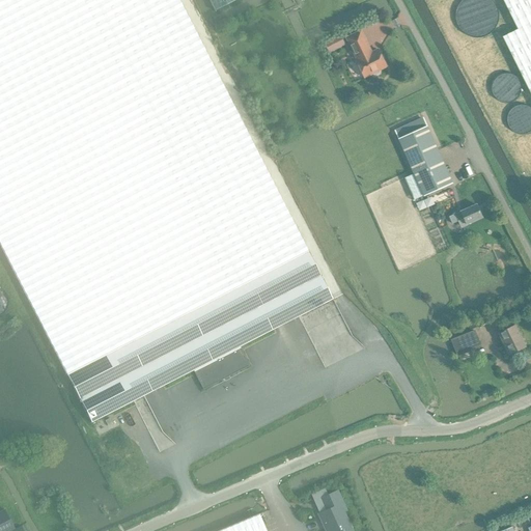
[(178,0),(0,0),(0,245),(91,423),(193,371),(203,390),(249,366),(240,347),(332,300),(178,0)]
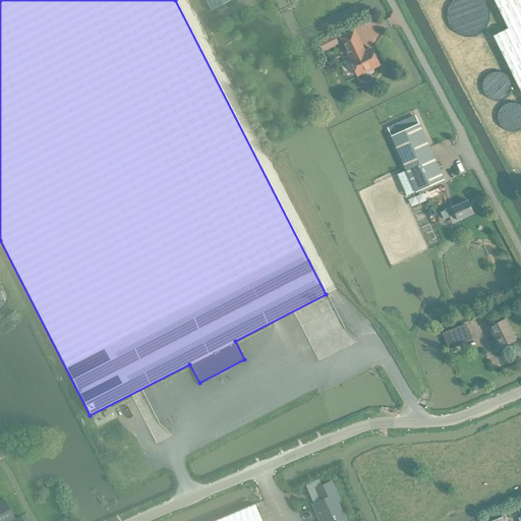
[(204,0),(211,12),(233,0),(204,0)]
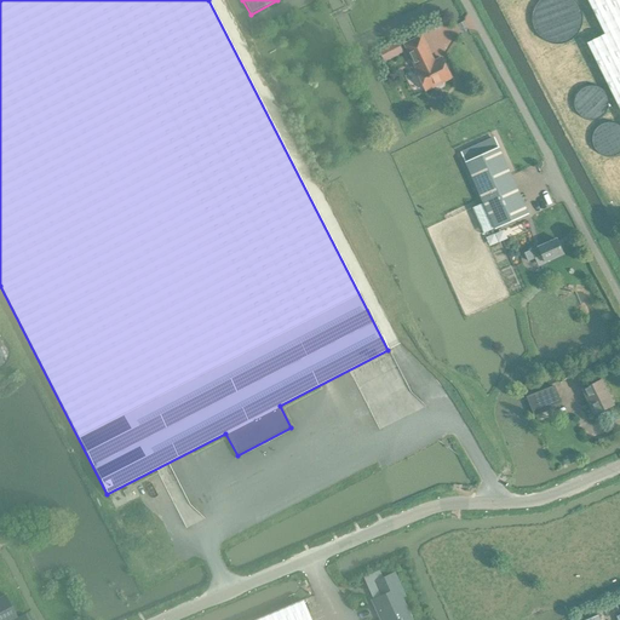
[(619,0),(586,0),(604,35),(619,27),(619,0)]
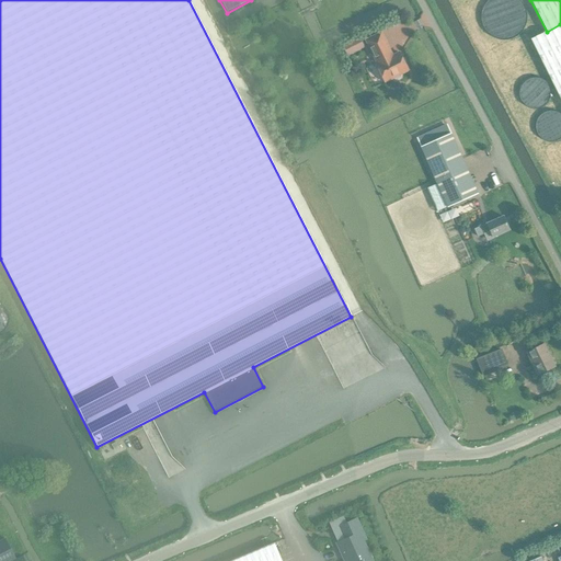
[(560,24),(547,32),(531,39),(560,99),(560,24)]
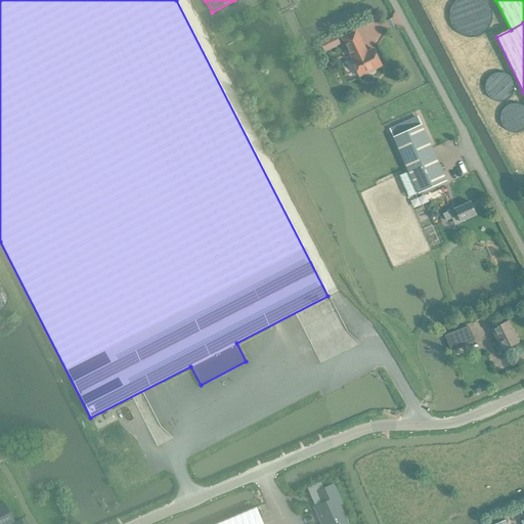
[(373,49),(366,52),(356,31),(342,38),(352,59),(351,59),(360,77),(367,73),(369,75),(374,73),(375,70),(382,66),(373,49)]
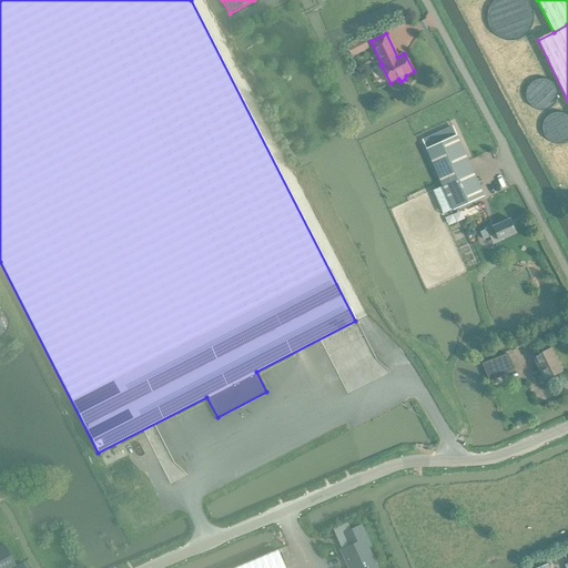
[(366,42),(351,50),(354,56),(368,48),(366,42)]
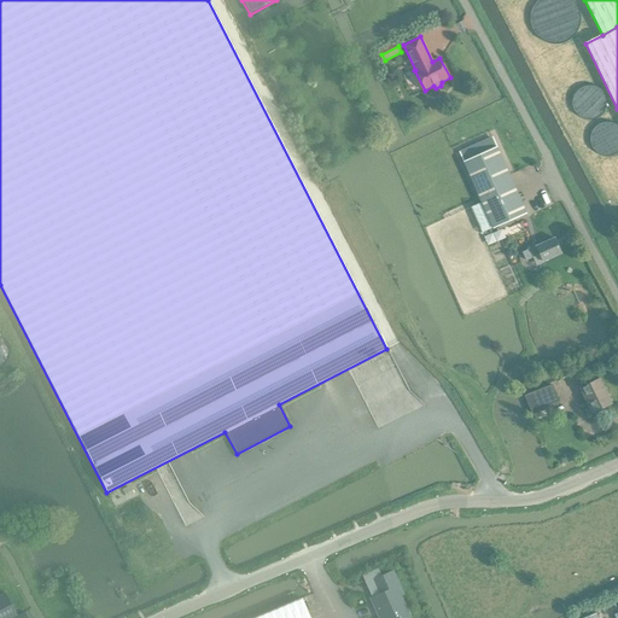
[(494,139),(460,155),(464,162),(482,203),(478,204),(470,208),(482,233),(482,234),(494,228),(501,225),(526,214),(494,139)]
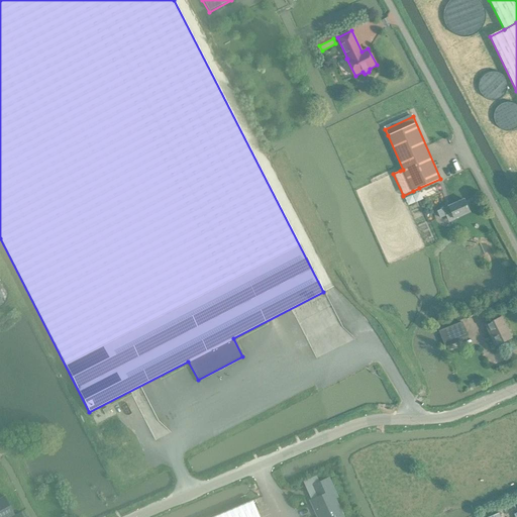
[(442,209),(437,211),(440,218),(445,216),(446,215),(449,222),(454,220),(454,219),(470,212),(463,199),(448,206),(442,209)]
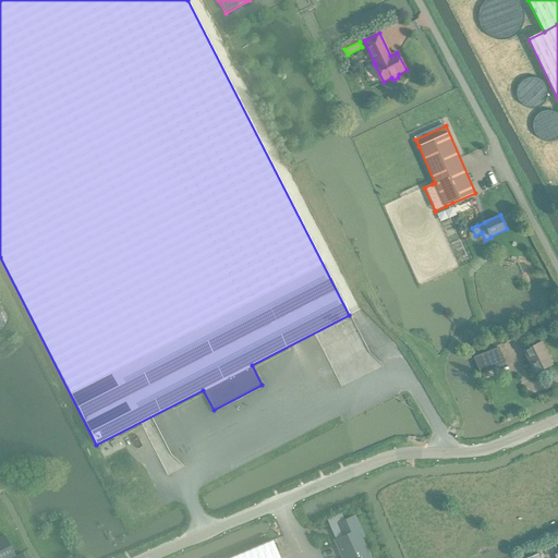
[(542,342),(524,351),(535,374),(553,365),(542,342)]
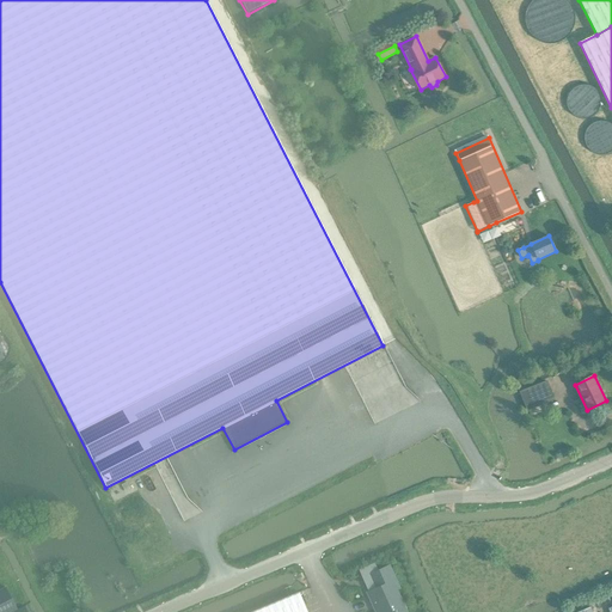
[(527,410),(545,403),(554,399),(546,381),(520,392),(527,410)]
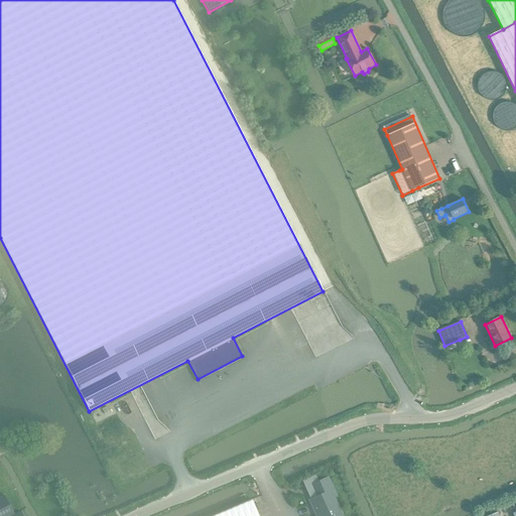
[(341,509),(341,508),(339,508),(334,498),(337,497),(328,478),(316,483),(321,495),(310,500),(316,515),(341,515),(341,513),(342,513),(342,512),(342,511),(342,510),(341,509)]
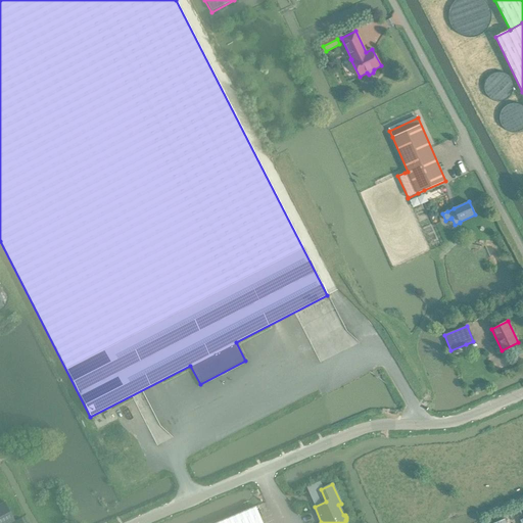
[(22,522),(21,519),(14,522),(5,503),(0,505),(0,522),(22,522)]
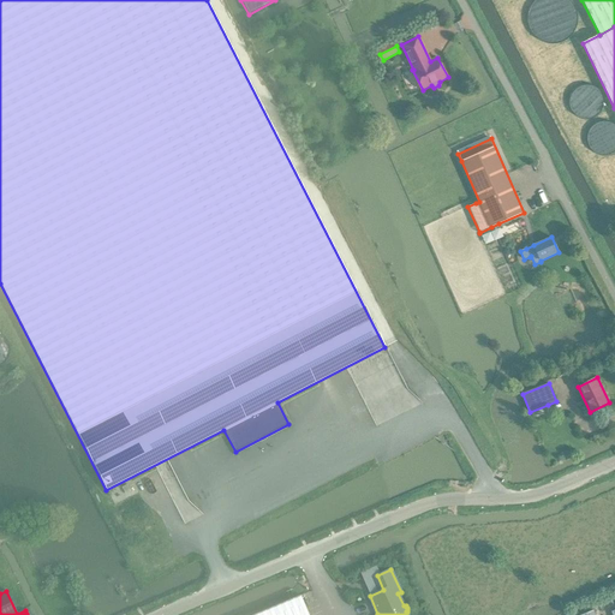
[(308,614),(300,597),(256,614),(308,614)]
